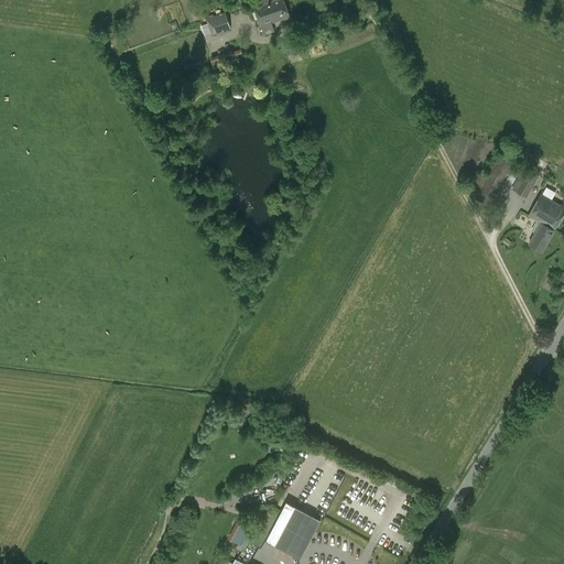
[(258,0),(259,2),(253,4),(261,26),(263,34),(274,31),(271,23),(289,17),(282,0),(258,0)]
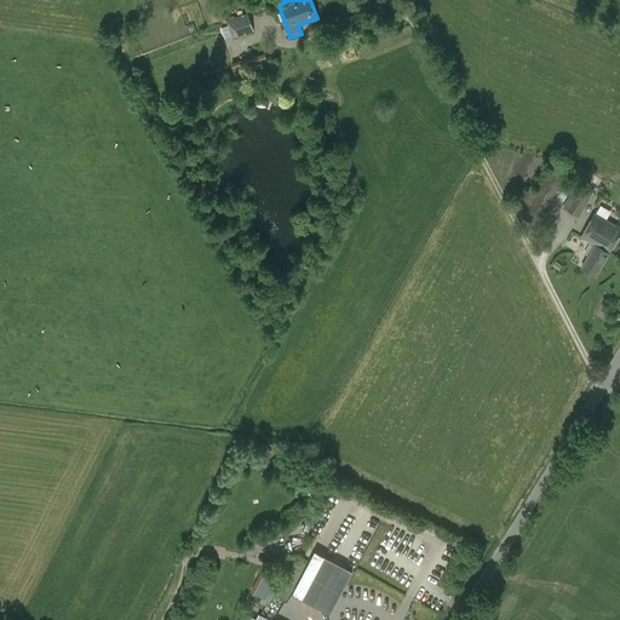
[(233,38),(253,30),(248,18),(229,24),(229,26),(220,28),(225,40),(233,38)]
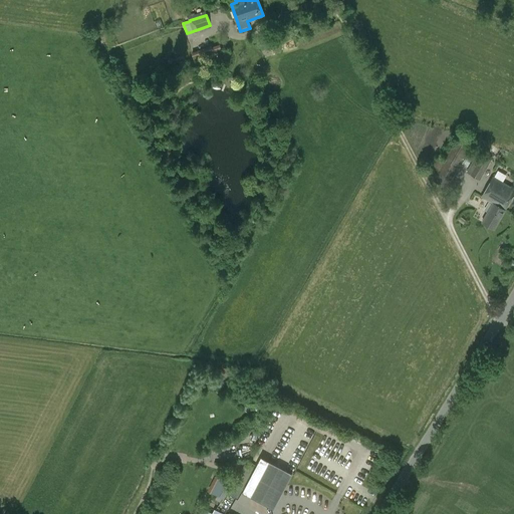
[(196,65),(215,58),(224,55),(220,43),(212,46),(211,45),(192,52),(196,65)]
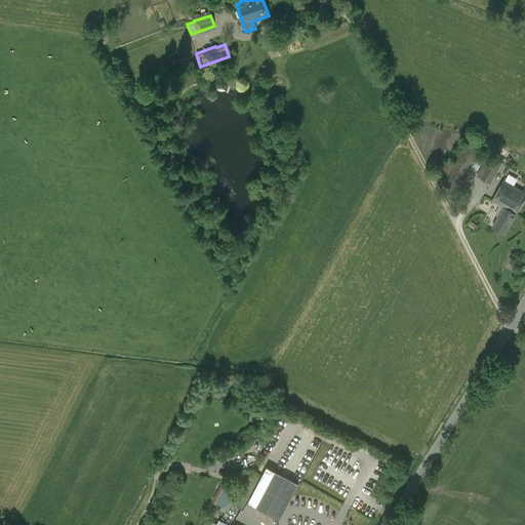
[(470,135),(452,165),(445,161),(440,171),(447,175),(442,185),(456,192),(461,183),(483,144),(470,135)]
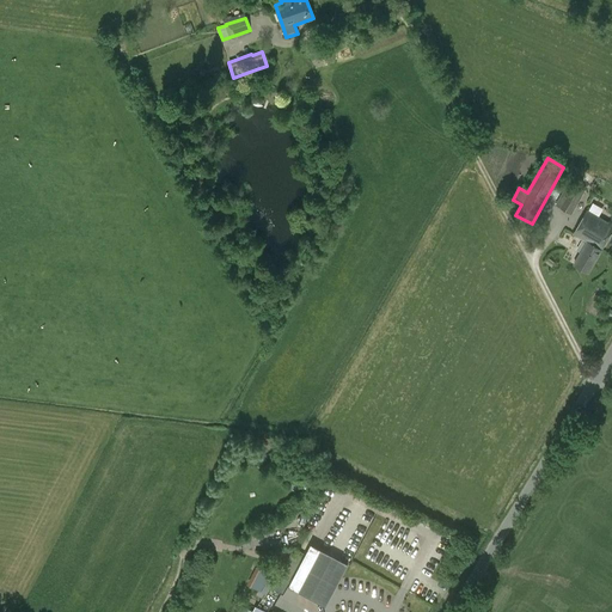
[(571,214),(585,189),(573,182),(569,189),(565,187),(555,204),(571,214)]
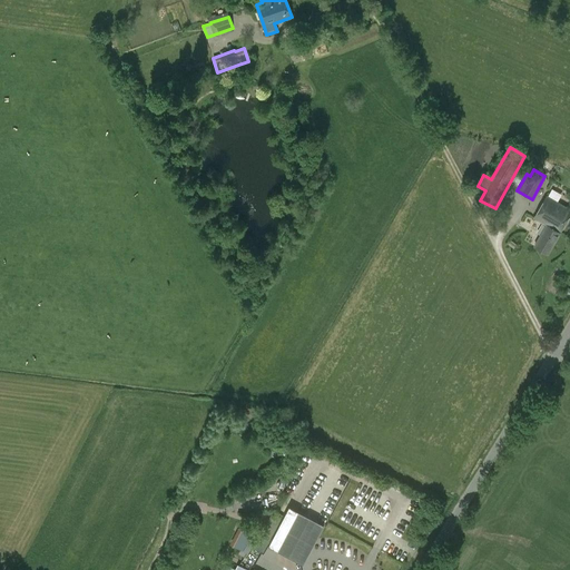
[(552,189),(549,196),(558,200),(560,194),(552,189)]
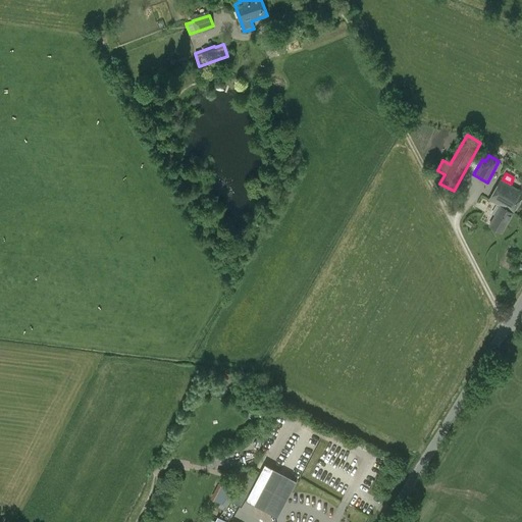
[(488,199),(501,206),(488,225),(502,232),(513,213),(512,213),(521,195),(521,192),(501,179),(488,199)]
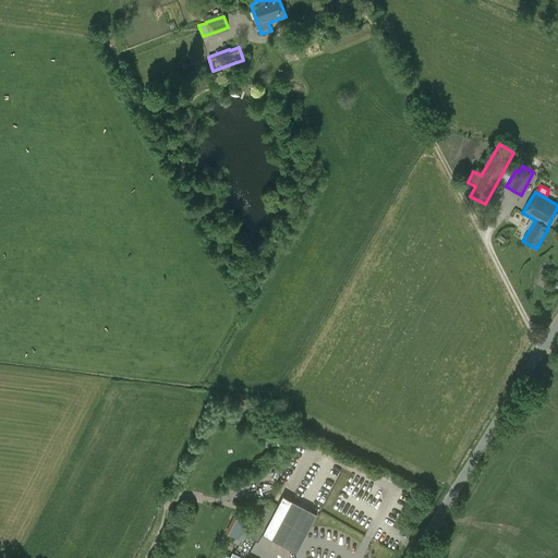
[(271,540),(296,553),(317,513),(292,500),(271,540)]
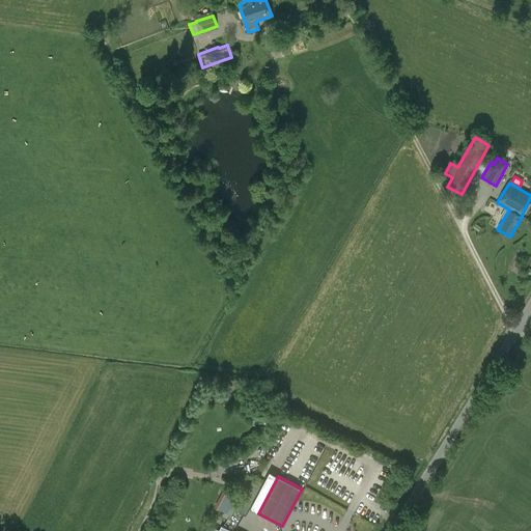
[(225,512),(234,495),(225,490),(216,506),(225,512)]
